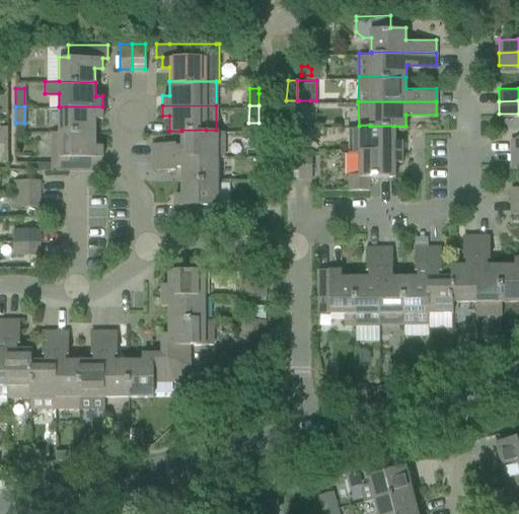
[(59,131),(95,131),(95,117),(102,117),(102,106),(59,106),(59,130),(59,131)]
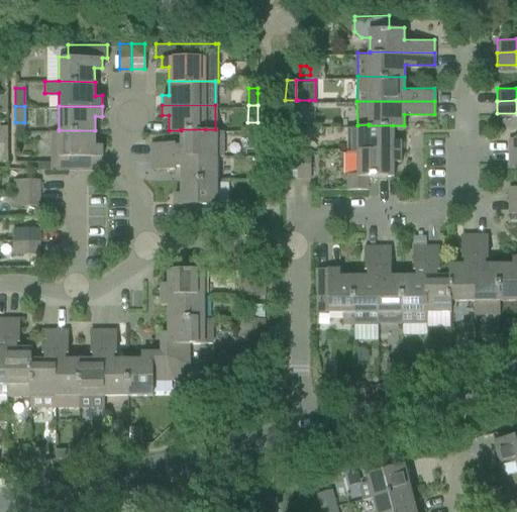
[(298,106),(285,106),(285,120),(298,120),(298,106)]
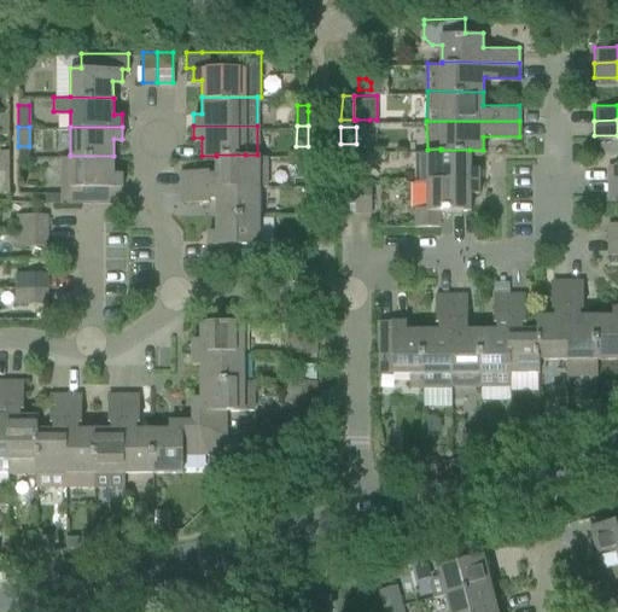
[(427,150),(413,149),(413,151),(415,151),(415,178),(413,178),(413,179),(427,179),(478,179),(478,167),(470,167),(470,150),(441,150),(441,149),(427,150)]
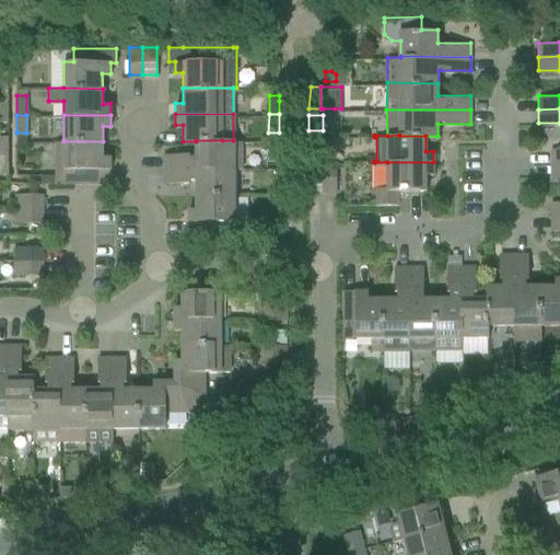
[(308,168),(308,189),(322,189),(322,162),(326,162),(326,136),(308,136),(308,149),(308,168)]
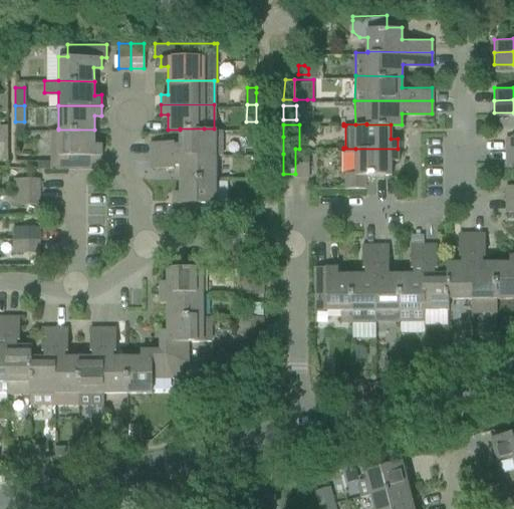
[(58,129),(50,129),(51,154),(51,166),(51,167),(66,166),(76,166),(94,166),(94,154),(101,154),(101,144),(94,144),(94,130),(58,130),(58,129)]
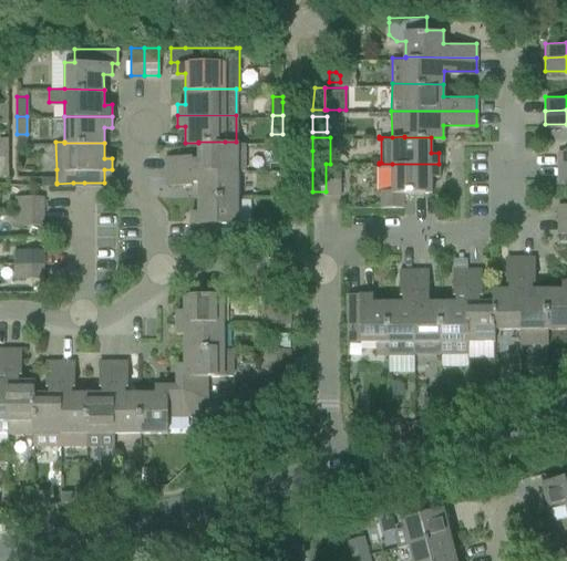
[(165,168),(246,168),(246,142),(236,142),(225,142),(198,142),(198,143),(198,155),(165,155),(165,168)]
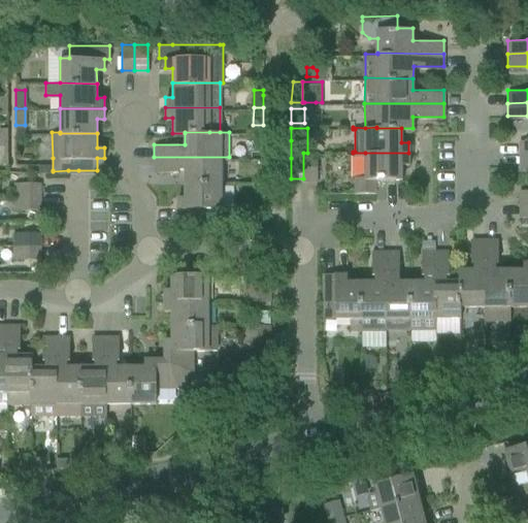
[(303,178),(317,178),(317,153),(307,153),(305,153),(303,153),(303,178)]
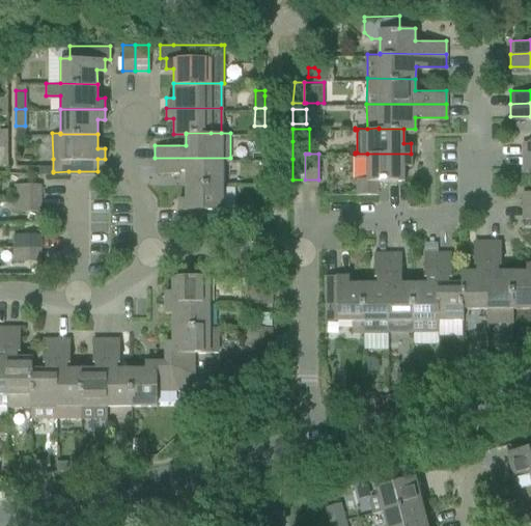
[(403,178),(403,164),(411,164),(411,154),(367,154),(367,176),(356,176),(356,192),(378,192),(378,178),(403,178)]
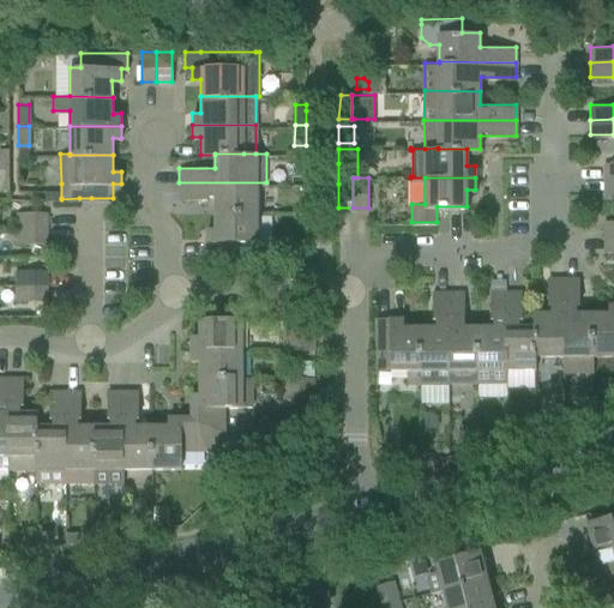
[(257,211),(257,185),(266,184),(266,182),(179,182),(179,198),(215,198),(215,211),(257,211)]
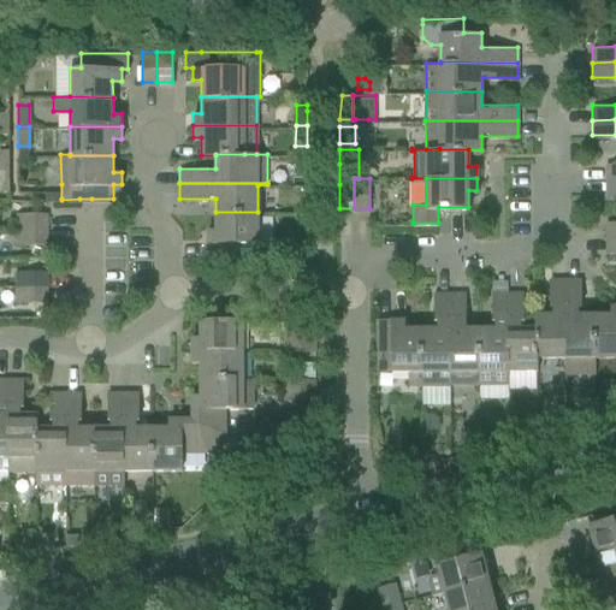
[(16,226),(47,226),(47,212),(16,212),(16,226)]
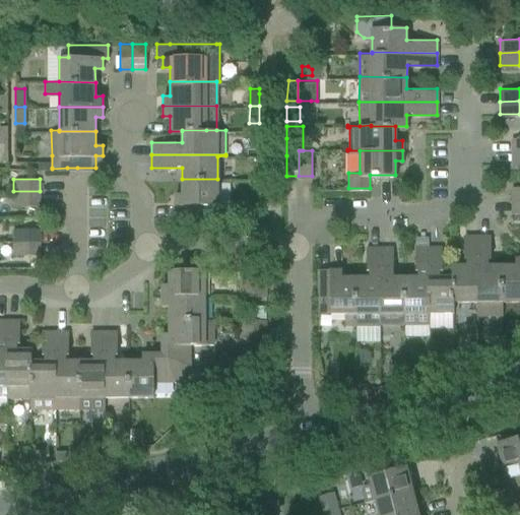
[(175,216),(200,216),(200,204),(217,204),(217,179),(182,179),(182,193),(175,193),(175,216)]
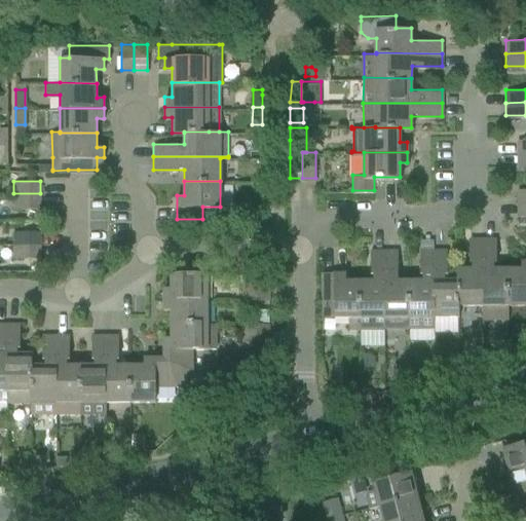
[(40,207),(40,193),(13,193),(13,207),(40,207)]
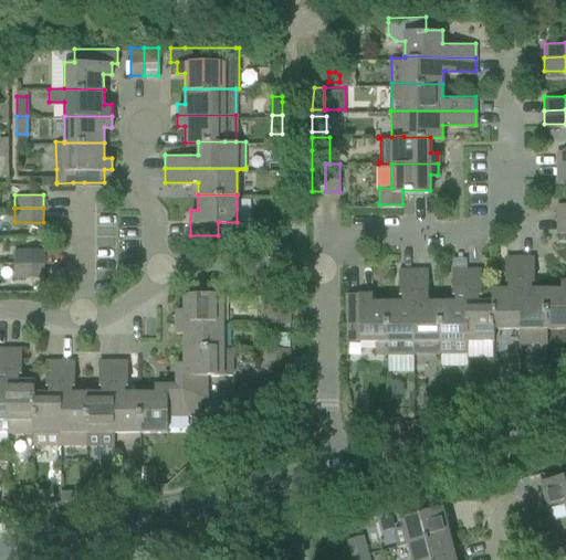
[(14,261),(43,261),(43,247),(14,247),(14,261)]
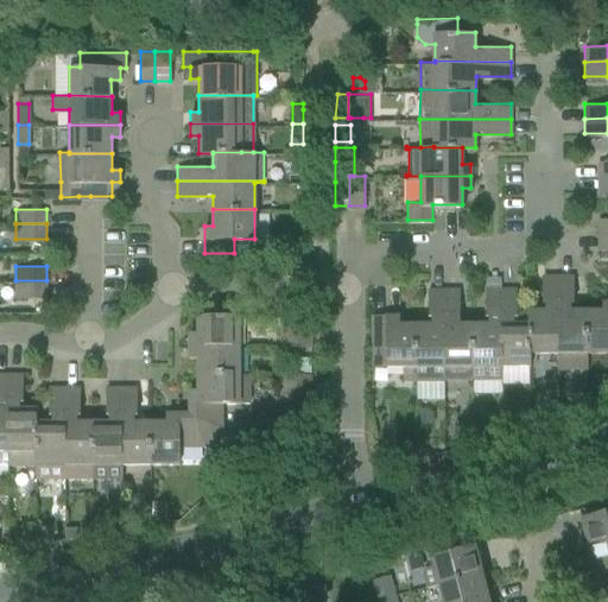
[(558,350),(558,273),(543,273),(543,309),(529,309),(529,322),(530,322),(530,350),(558,350)]
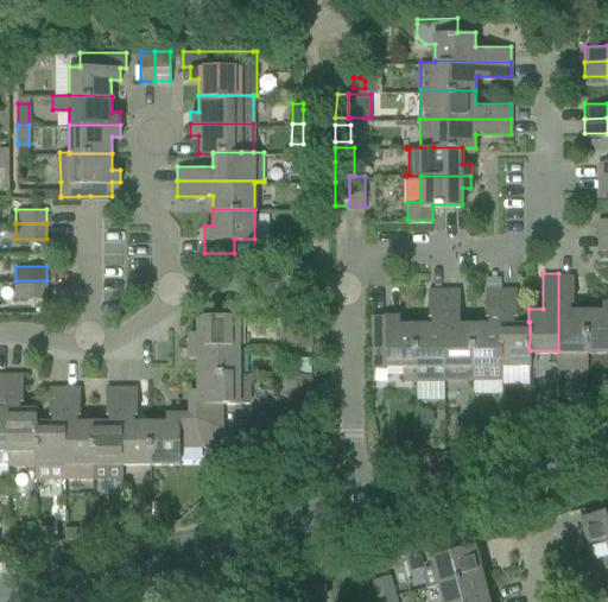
[(587,365),(587,350),(586,308),(572,308),(572,273),(558,273),(558,350),(558,365),(587,365)]
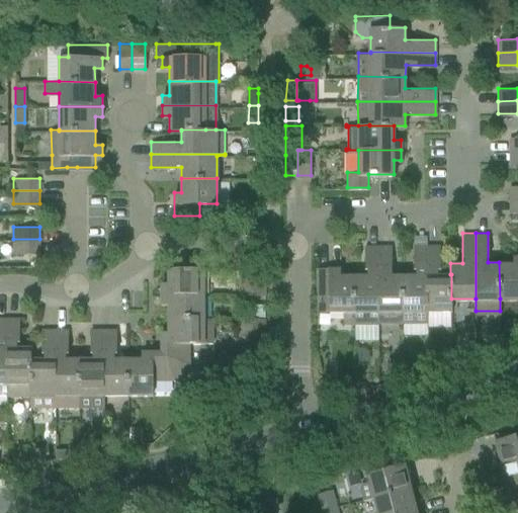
[(13,252),(39,252),(39,239),(13,239),(13,252)]
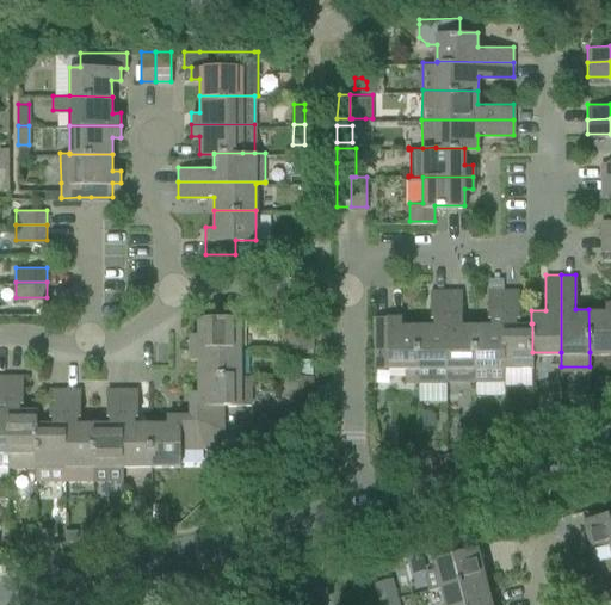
[(418,380),(446,380),(446,288),(431,288),(431,323),(418,323),(418,380)]
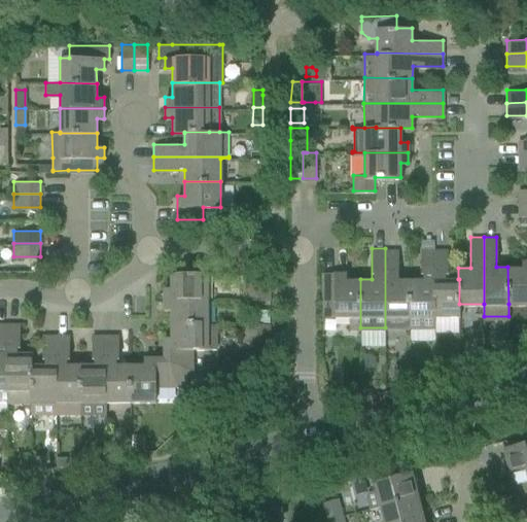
[(397,279),(397,248),(385,248),(385,327),(410,327),(410,279),(397,279)]
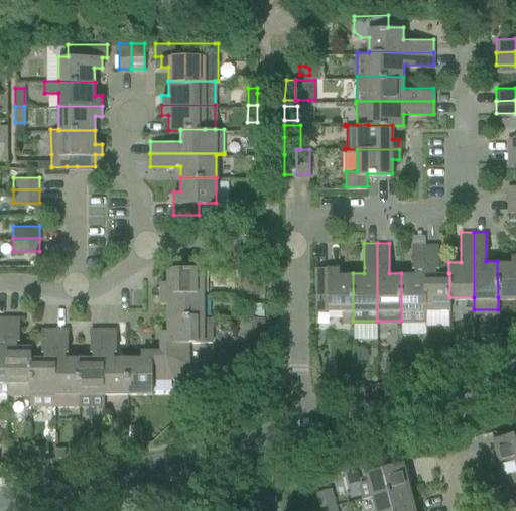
[(401,321),(425,321),(425,308),(425,243),(412,243),(412,272),(401,273),(401,321)]
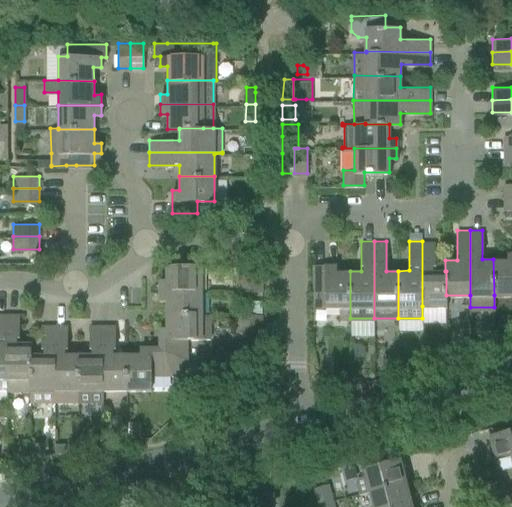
[(434,271),(434,241),(422,241),(422,306),(446,306),(446,295),(446,271),(445,271),(434,271)]
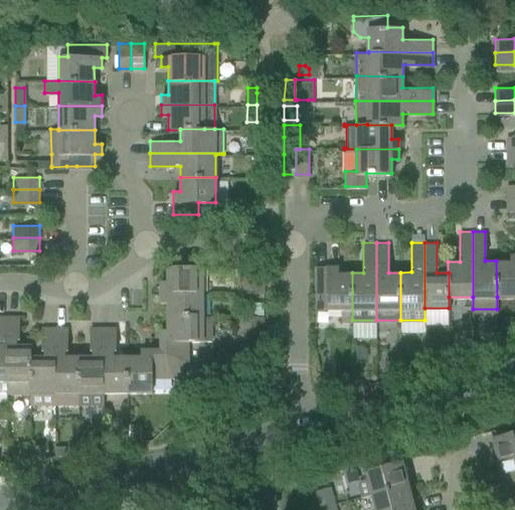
[(514,253),(511,253),(511,262),(496,261),(497,297),(514,296),(514,253)]
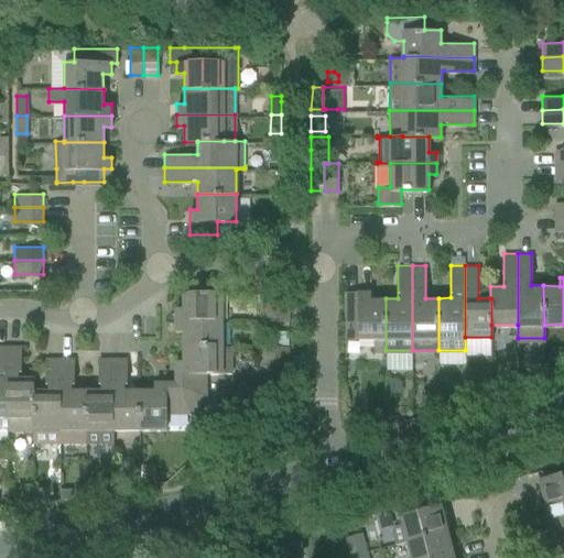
[(370,298),(370,291),(345,291),(345,338),(373,338),(373,350),(386,350),(386,298),(370,298)]
